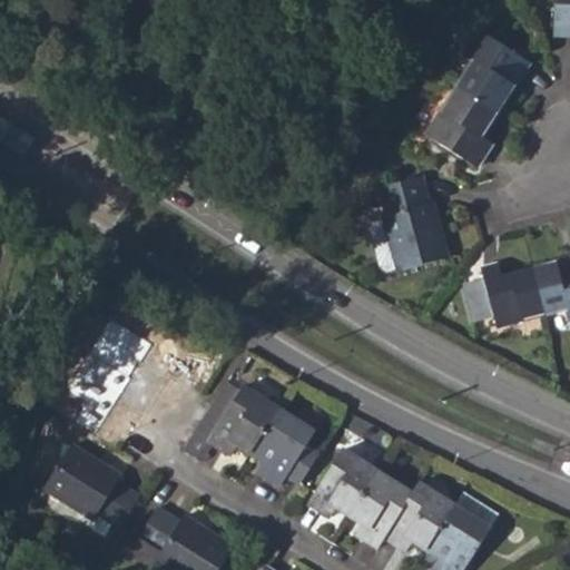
[(569,0),(552,0),(551,37),(569,37),(569,0)]
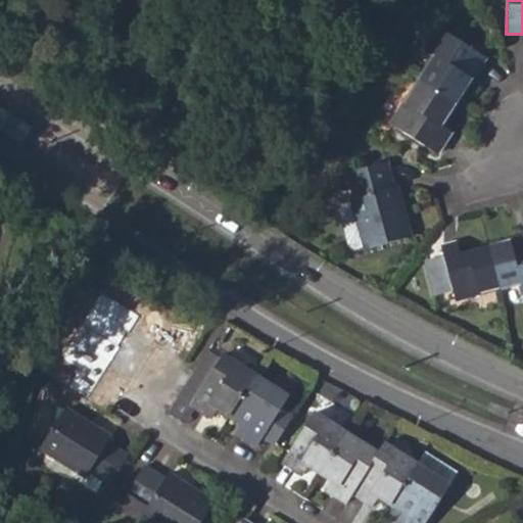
[(392,126),(439,153),(450,133),(443,128),(483,59),(437,30),(424,51),(433,57),(392,126)]
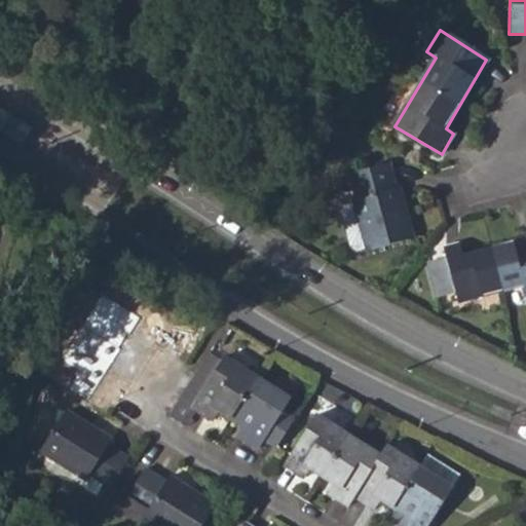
[(0,129),(23,145),(34,128),(0,107),(0,129)]
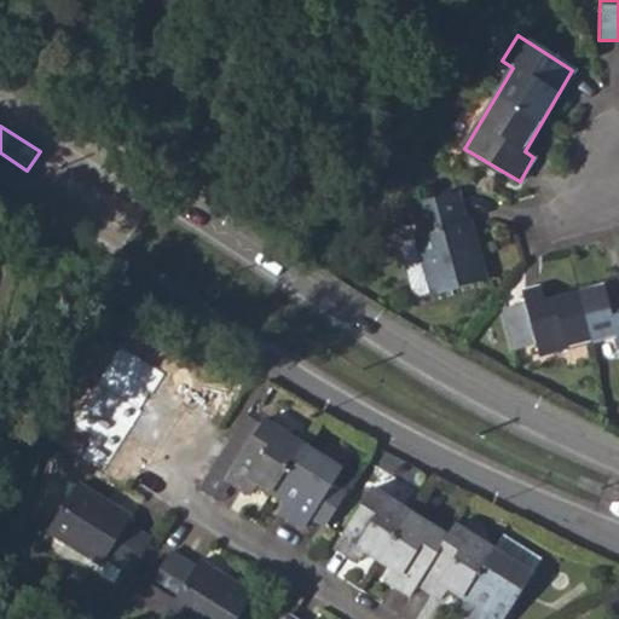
[(414,235),(431,295),(485,281),(466,219),(462,219),(455,196),(411,207),(418,233),(414,235)]
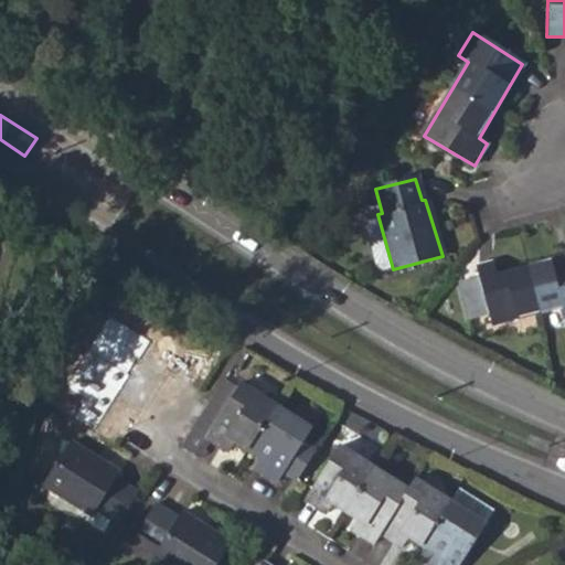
[(392,267),(377,214),(365,219),(361,226),(372,266),(381,269),(392,267)]
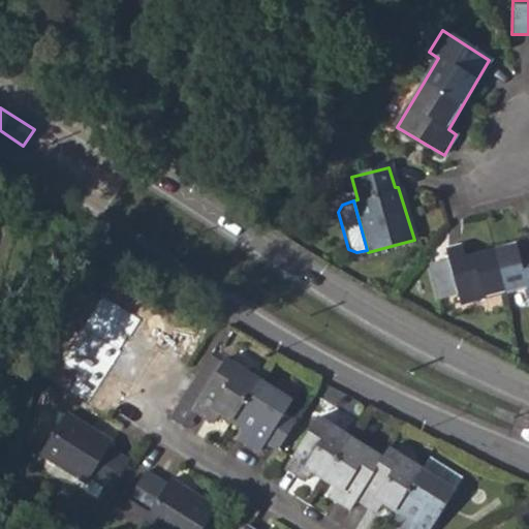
[(456,301),(458,306),(524,288),(528,297),(528,241),(465,256),(463,249),(444,253),(446,260),(430,266),(440,306),(456,301)]
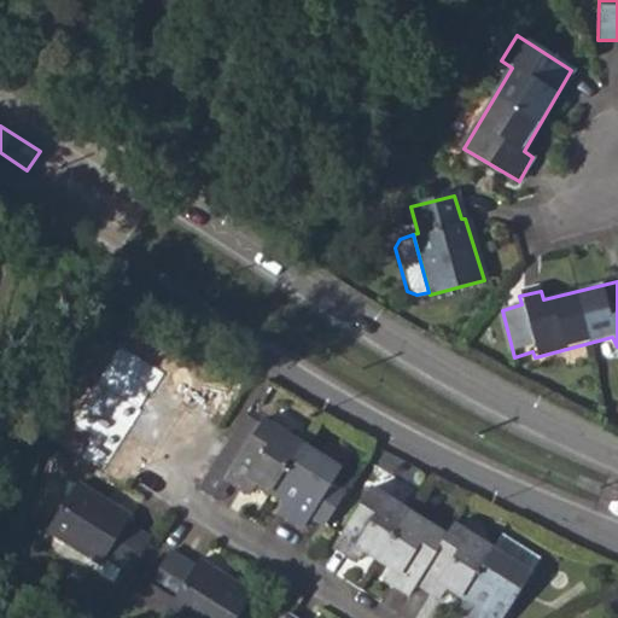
[(112,320),(103,336),(117,345),(127,330),(112,320)]
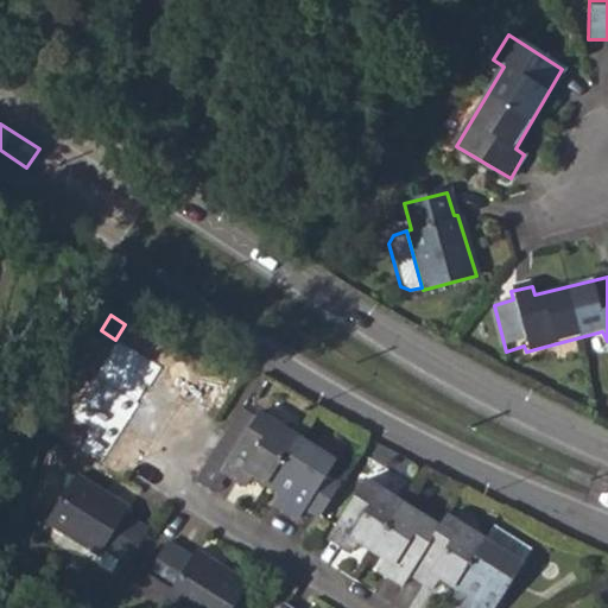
[(113,377),(125,384),(133,369),(121,363),(113,377)]
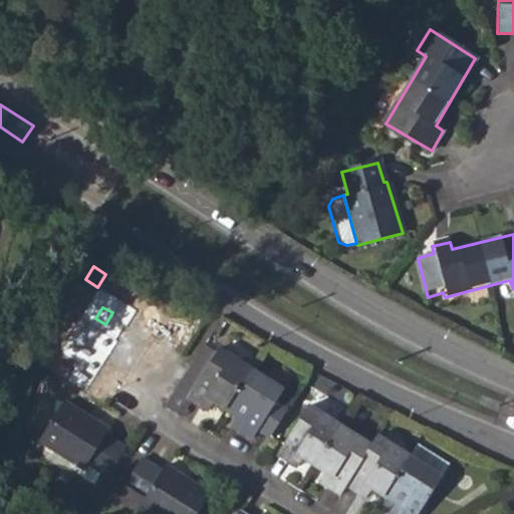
[(105,324),(123,334),(132,324),(112,312),(105,324)]
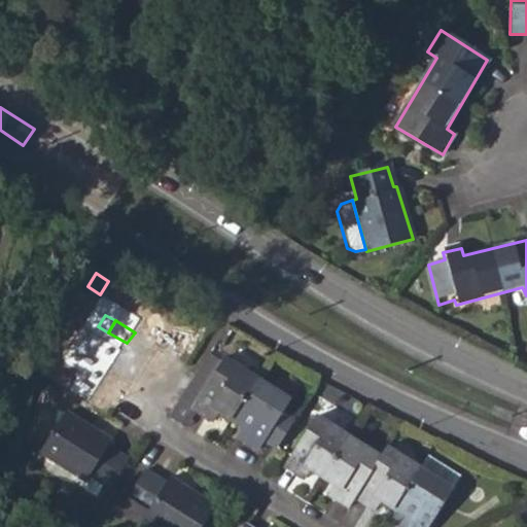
[(170,416),(184,426),(192,409),(221,360),(211,352),(170,416)]
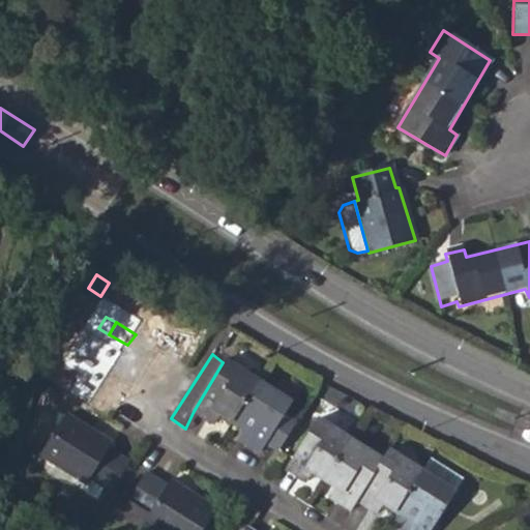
[(223,362),(194,411),(212,422),(218,414),(239,427),(237,437),(257,450),(266,442),(277,447),(296,419),(284,409),(289,398),(225,358),(223,362)]
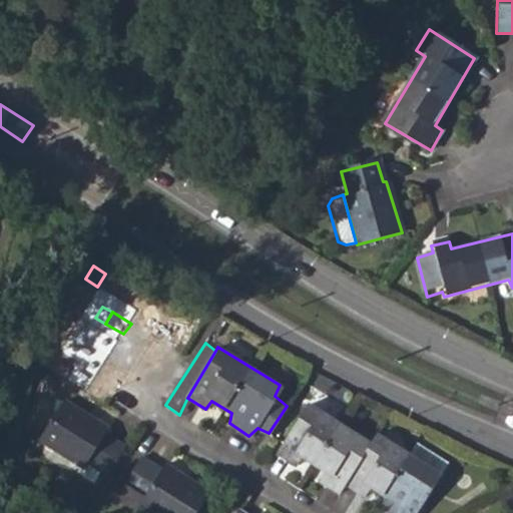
[(64,401),(41,441),(83,467),(88,463),(106,476),(126,445),(106,432),(108,429),(64,401)]
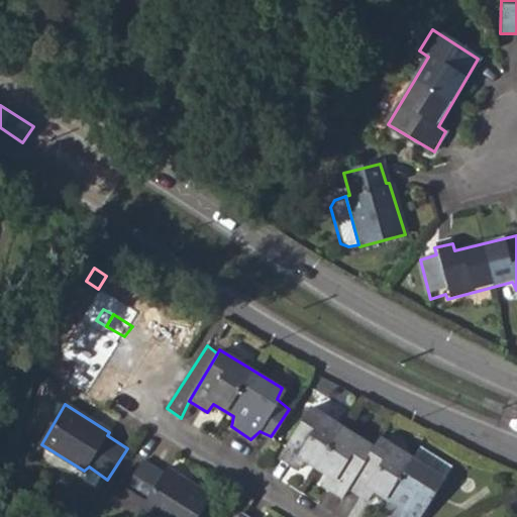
[(390,515),(393,516),(416,516),(440,479),(377,437),(372,444),(309,407),(279,456),(298,470),(304,461),(323,474),(321,485),(339,496),(348,485),(368,496),(373,492),(394,506),(390,515)]
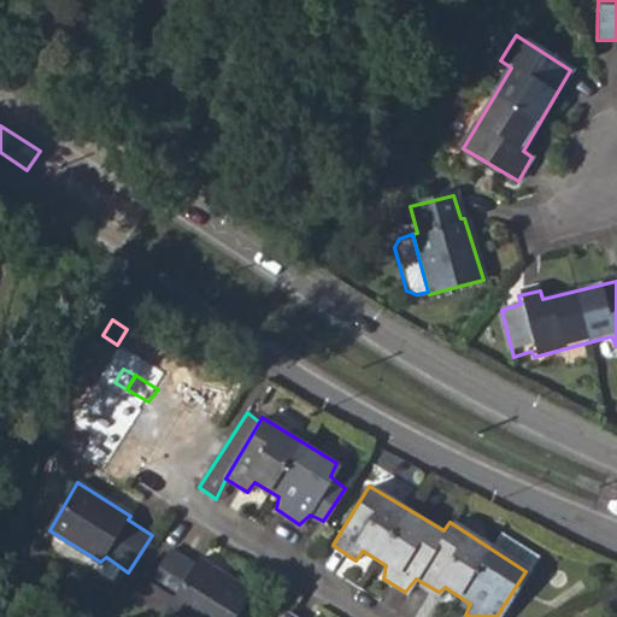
[(170,551),(134,605),(153,616),(154,616),(165,603),(188,616),(233,616),(250,592),(199,559),(191,564),(170,551)]
